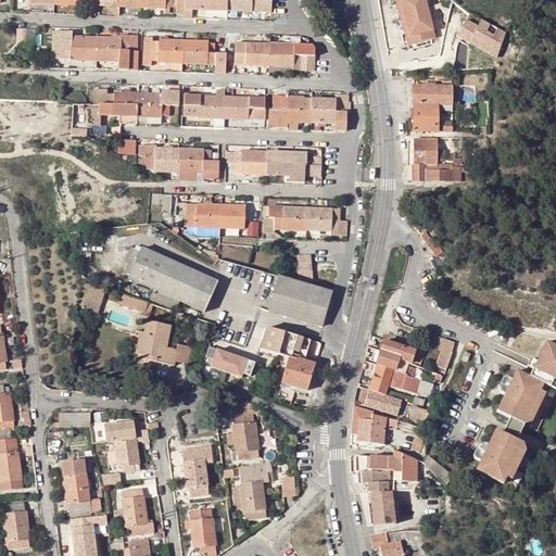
[(117,14),(117,5),(140,7),(139,0),(98,0),(98,4),(108,5),(108,14),(117,14)]
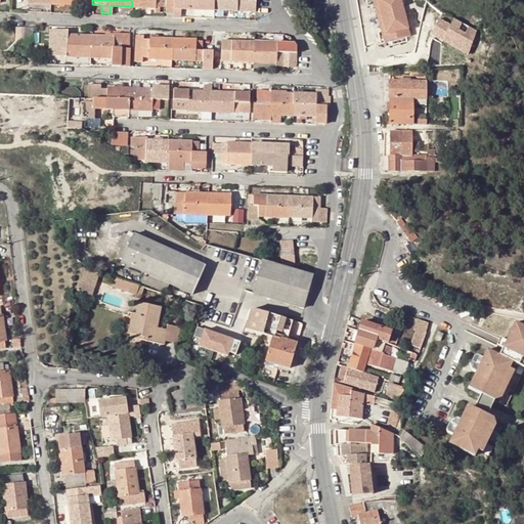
[(131,0),(132,6),(154,7),(154,5),(163,6),(163,9),(173,9),(173,8),(172,0),(131,0)]
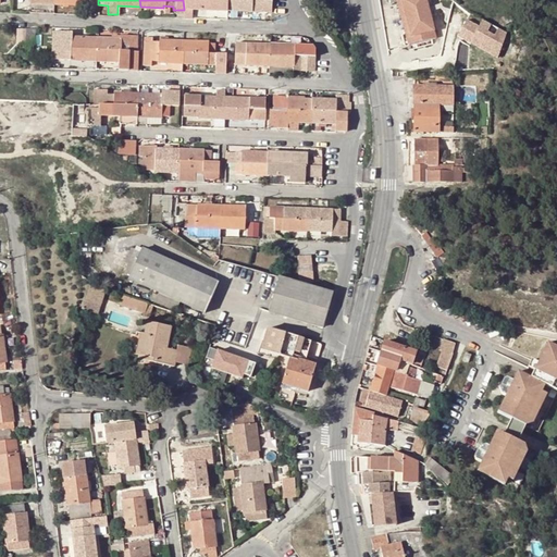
[(190,9),(226,10),(226,0),(183,0),(184,9),(190,9)]
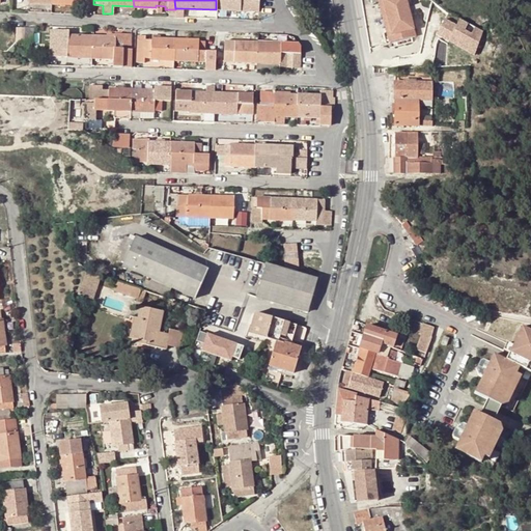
[(216,0),(216,9),(253,10),(253,5),(257,6),(257,0),(216,0)]
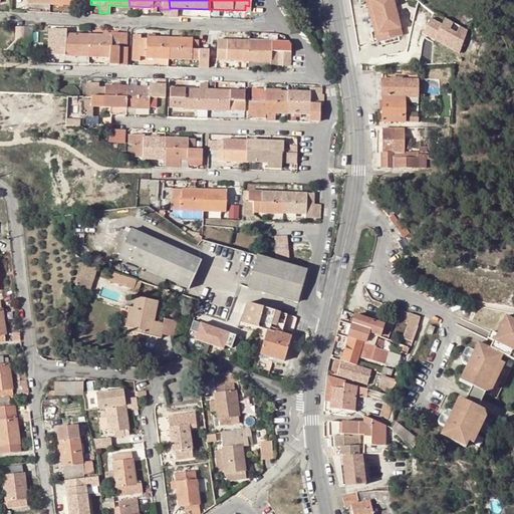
[(365,0),(364,0),(376,41),(402,34),(391,0),(365,0)]
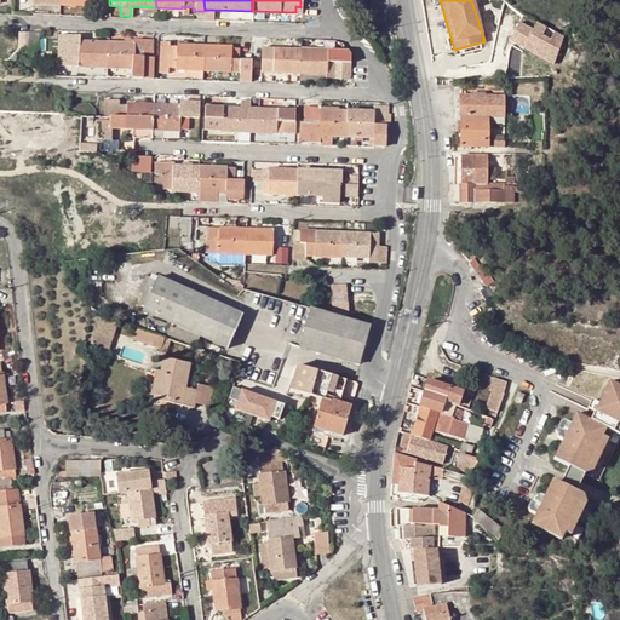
[(563,38),(537,23),(532,30),(518,23),(509,40),(551,64),(563,38)]
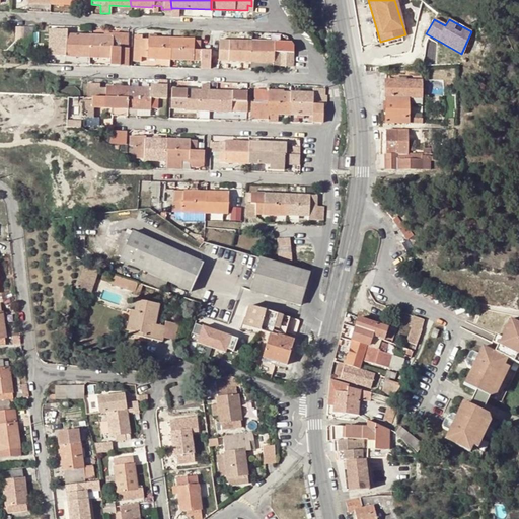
[(14,26),(14,40),(31,41),(32,27),(14,26)]
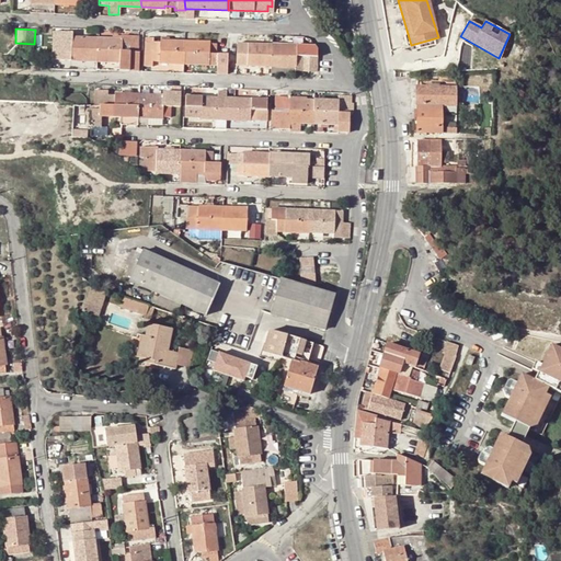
[(52,48),(95,49),(96,39),(68,38),(68,32),(56,32),(56,39),(52,39),(52,48)]
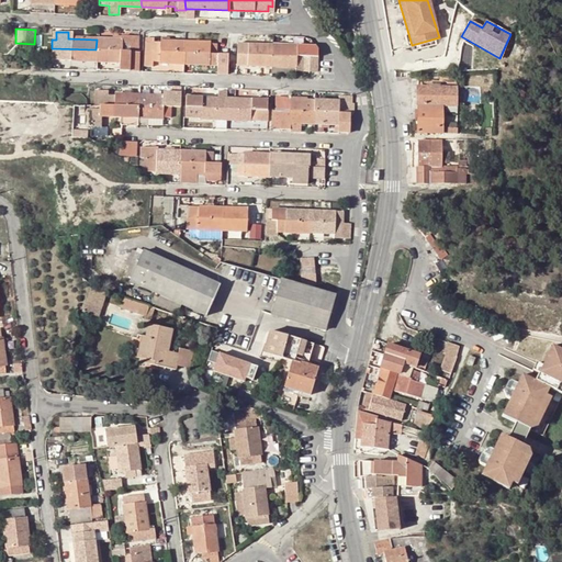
[(120,35),(120,40),(97,40),(96,49),(137,52),(137,35),(120,35)]
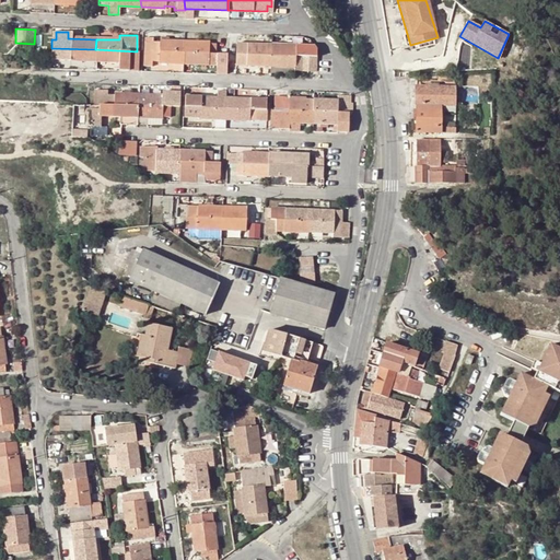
[(184,51),(184,42),(160,41),(160,42),(150,42),(150,36),(143,36),(143,50),(184,51)]
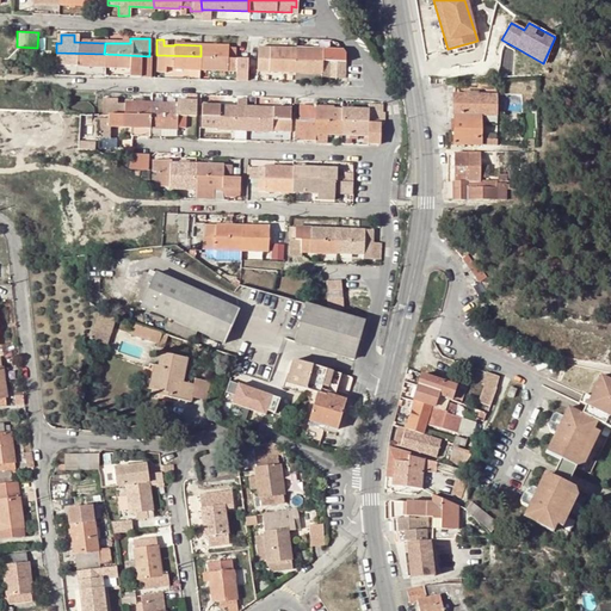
[(226,69),(236,71),(236,57),(233,57),(227,57),(227,45),(201,45),(201,56),(199,68),(226,69)]
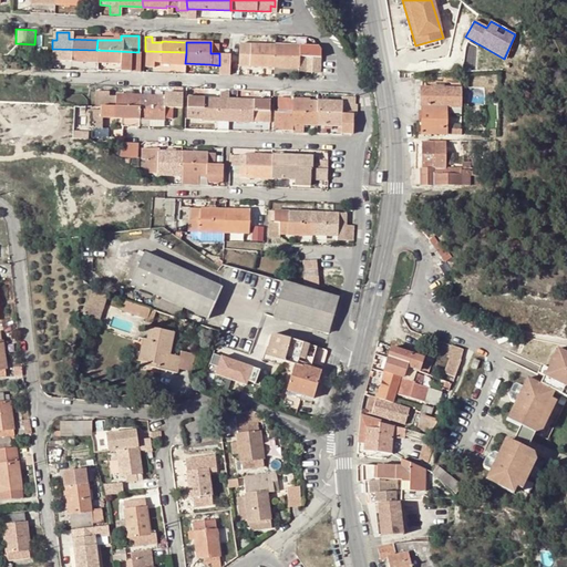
[(237,43),(237,54),(274,55),(274,44),(237,43)]
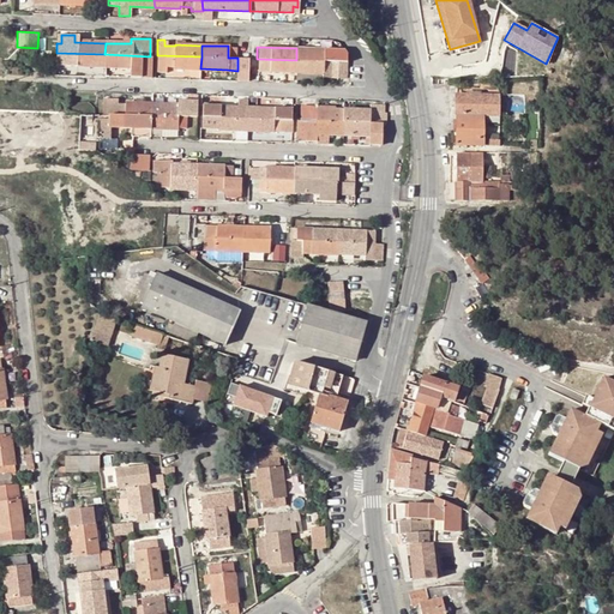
[(296,48),(296,60),(347,62),(347,55),(344,49),(296,48)]
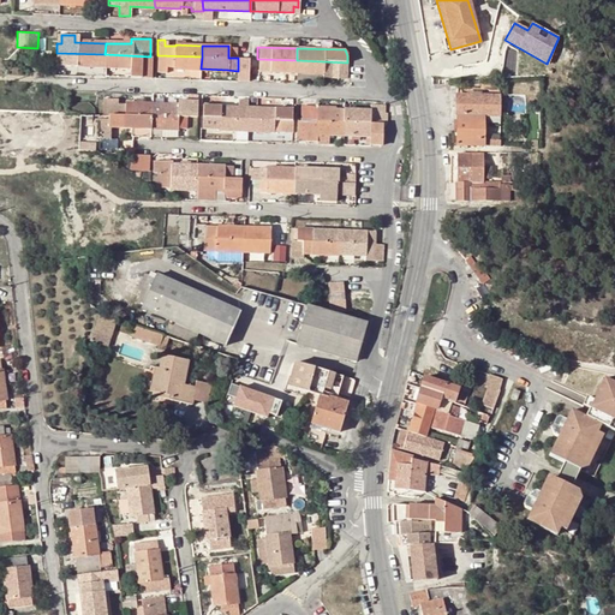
[(519,52),(502,52),(501,76),(518,75),(519,52)]
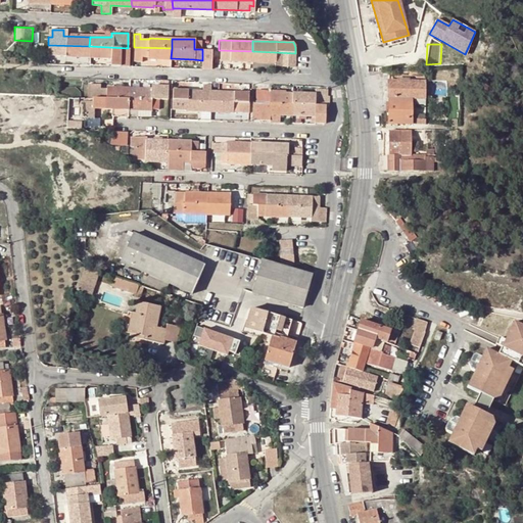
[(65,55),(89,56),(89,46),(48,45),(48,50),(65,51),(65,55)]
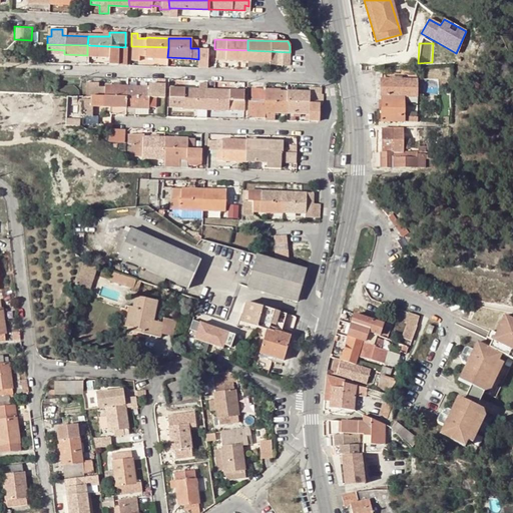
[(87,45),(87,55),(108,55),(107,64),(125,65),(126,47),(125,47),(87,45)]
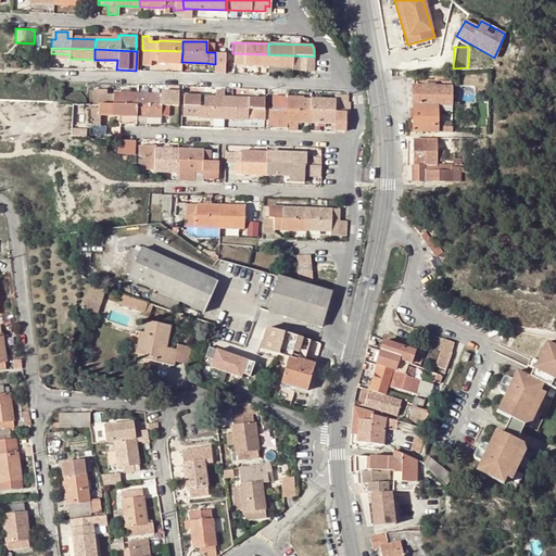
[(182,51),(142,50),(141,65),(148,65),(148,60),(156,61),(156,62),(181,62),(182,51)]
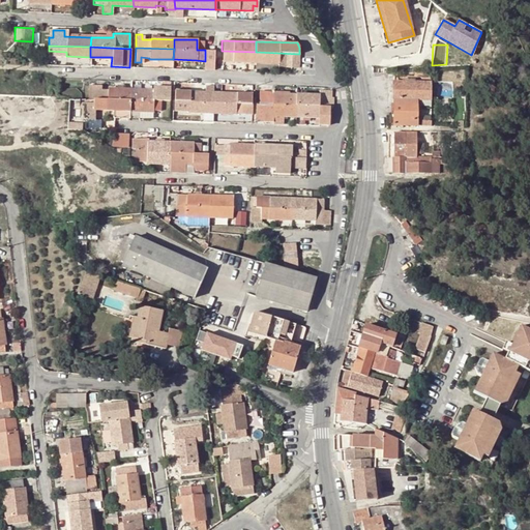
[(256,52),(222,51),(222,60),(256,62),(256,52)]
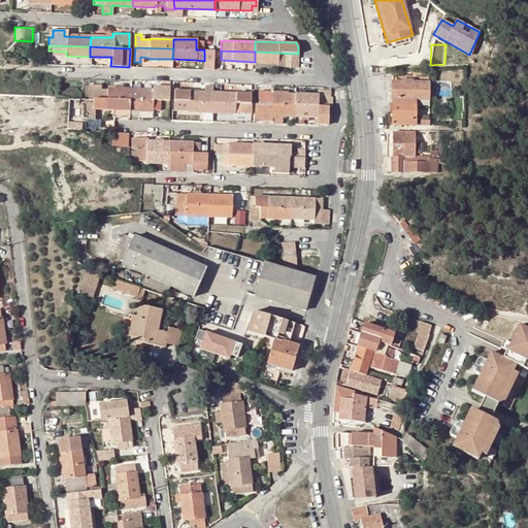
[(255,52),(255,62),(276,62),(276,68),(297,68),(298,54),(255,52)]
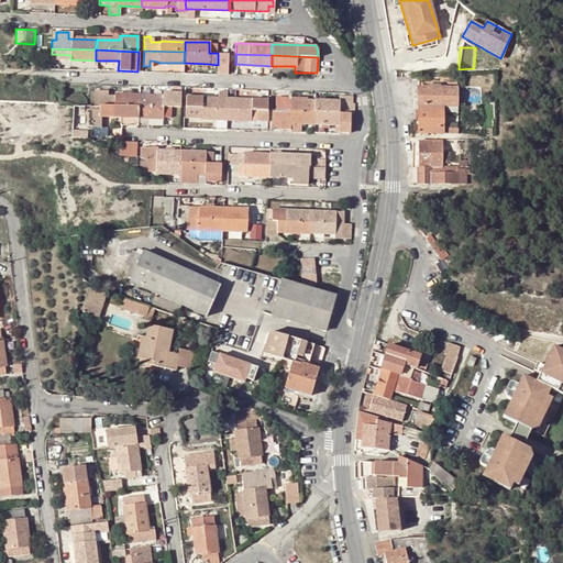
[(439,80),(417,83),(417,87),(417,133),(456,133),(456,129),(456,106),(456,87),(456,75),(438,75),(439,80)]
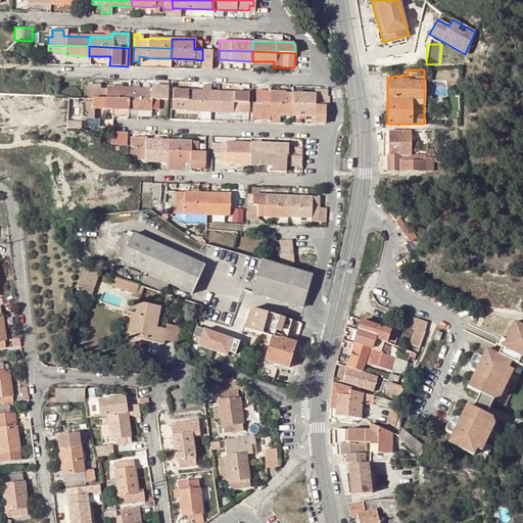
[(446,96),(446,83),(431,83),(431,87),(429,87),(429,96),(446,96)]
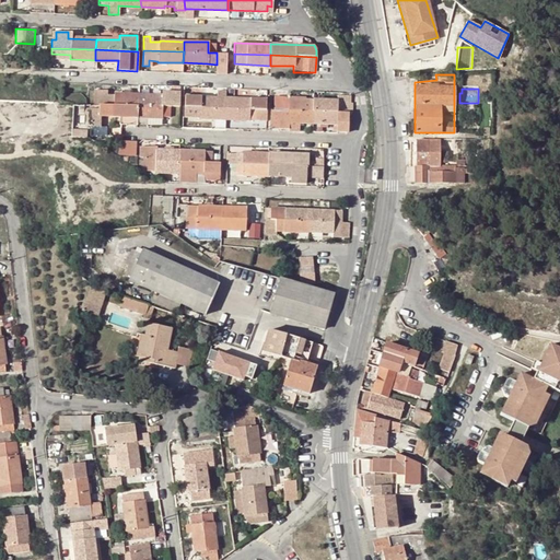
[(98,103),(137,104),(138,94),(114,94),(114,95),(106,95),(106,90),(94,90),(94,103),(98,103)]
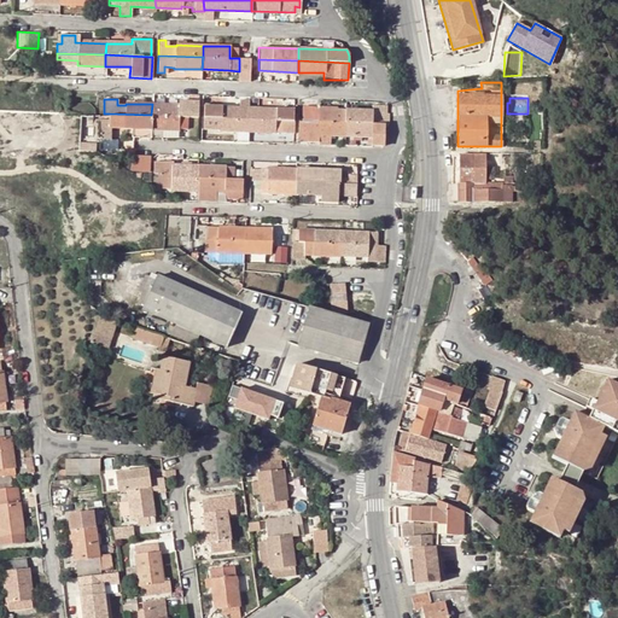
[(239,108),(203,105),(203,117),(213,117),(249,120),(249,108),(249,99),(239,99),(239,108)]
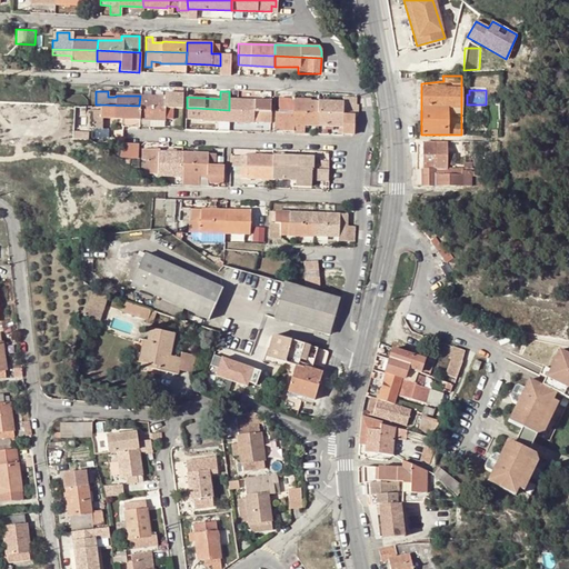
[(165,92),(165,97),(140,96),(139,106),(172,107),(181,108),(182,92),(165,92)]
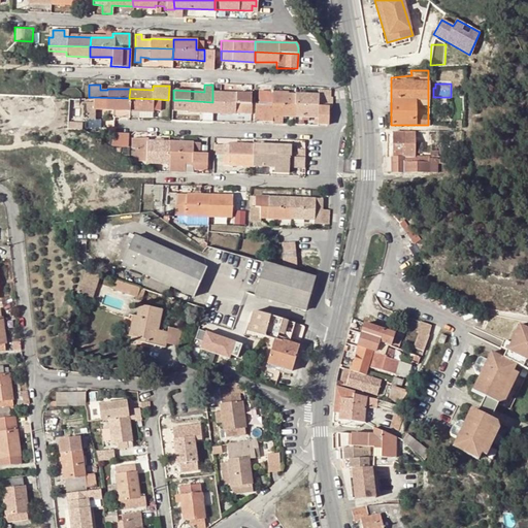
[(294,95),(294,105),(328,106),(331,106),(331,96),(329,96),(329,91),(318,90),(318,96),(294,95)]
